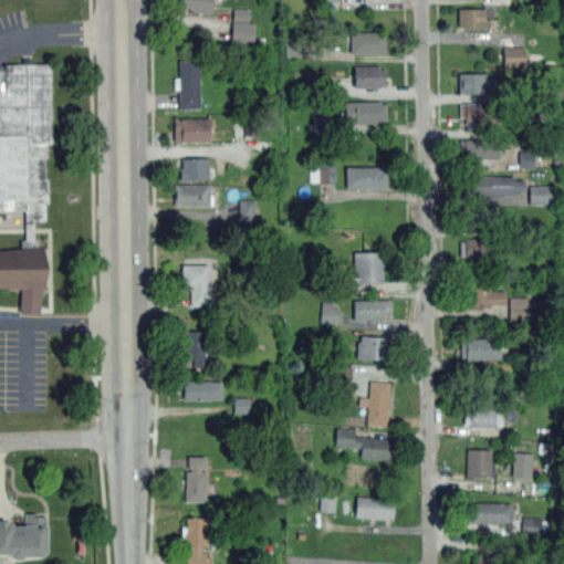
[(213,0),(212,14),(183,12),(184,1),(180,1),(180,0),(213,0)]
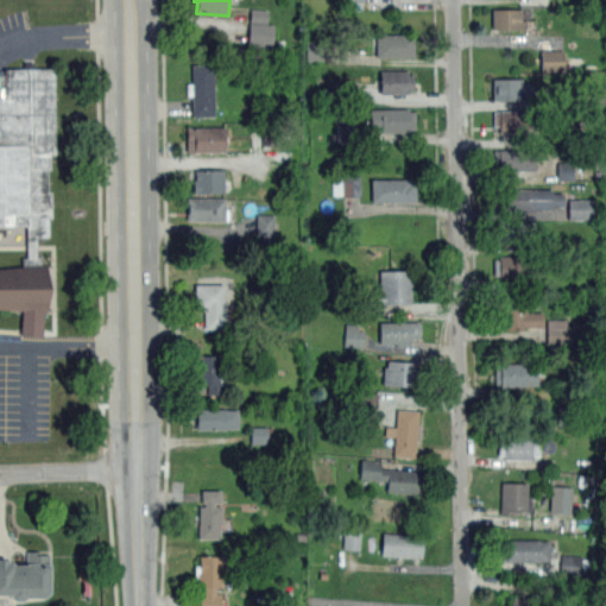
[(494,30),(494,11),(523,11),(523,21),(528,21),(528,30),(494,30)]
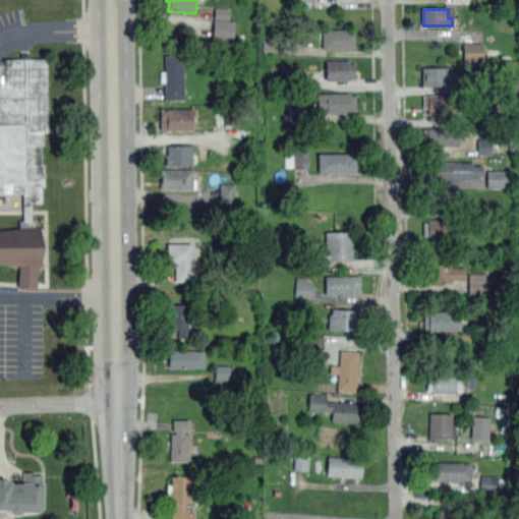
[(232,11),(216,10),(215,40),(238,42),(239,23),(231,23),(232,11)]
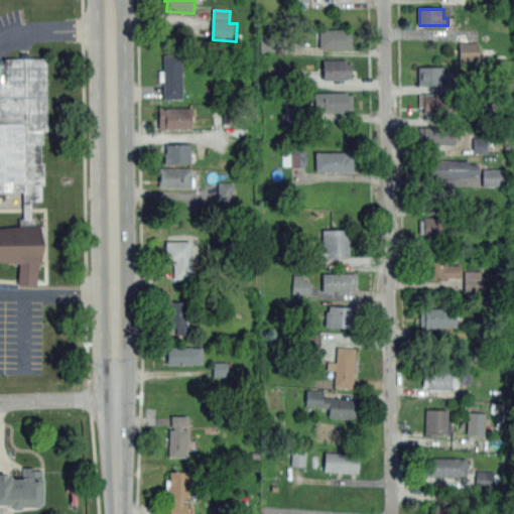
[(320,31),(353,31),(353,49),(320,49),(320,31)]
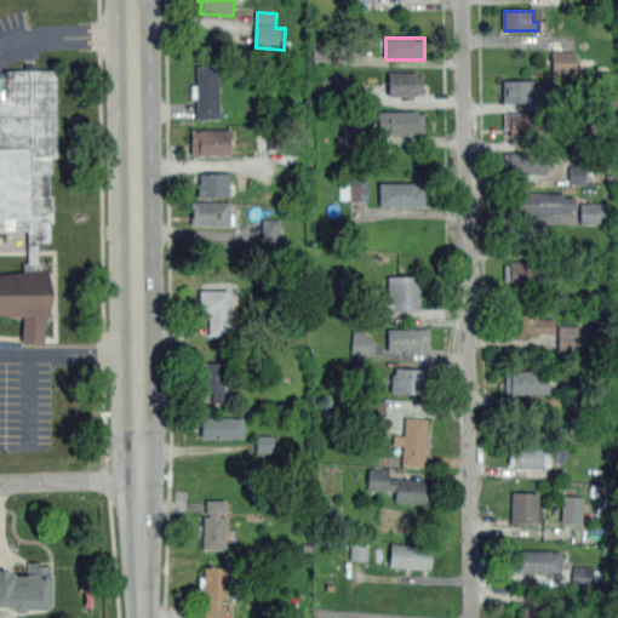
[(313,64),(335,64),(333,45),(313,45),(313,64)]
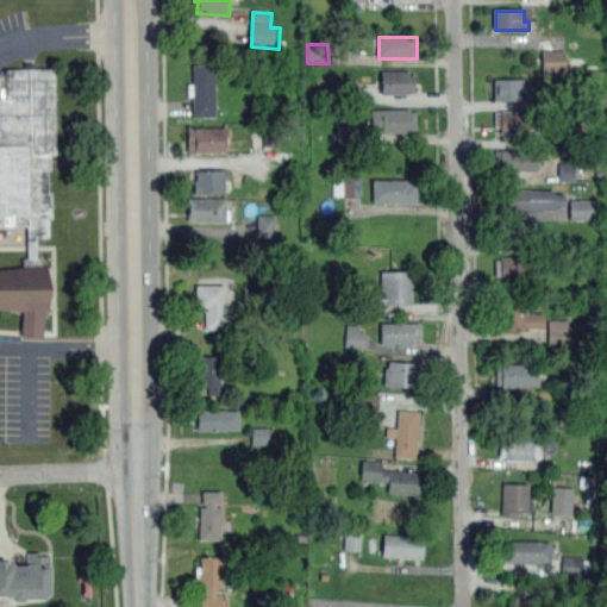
[(567,52),(542,52),(543,74),(568,74),(567,52)]
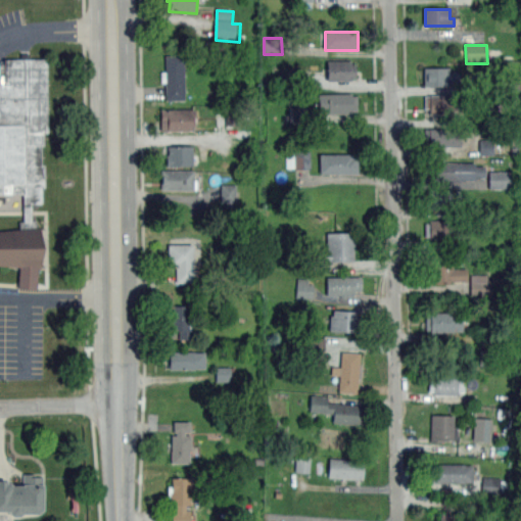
[(185,102),(167,102),(167,84),(162,84),(162,73),(167,73),(167,56),(185,56),(185,102)]
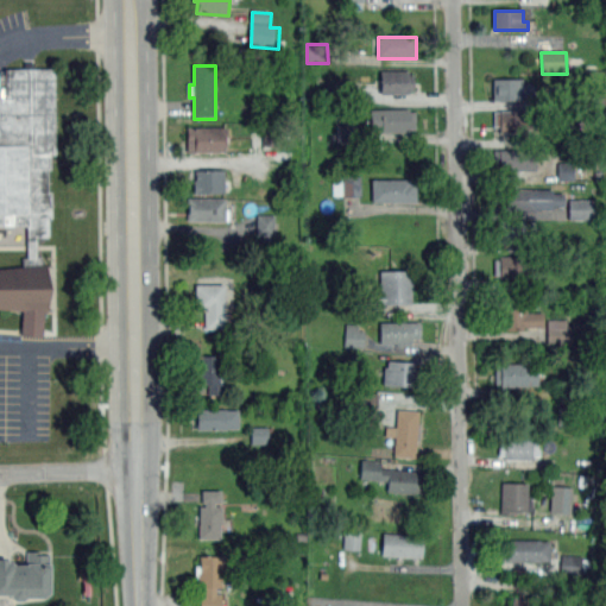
[(39,267),(39,239),(52,239),(52,221),(57,221),(57,194),(51,194),(51,155),(58,155),(58,71),(31,71),(7,71),(7,100),(0,100),(0,229),(25,229),(26,267),(39,267)]
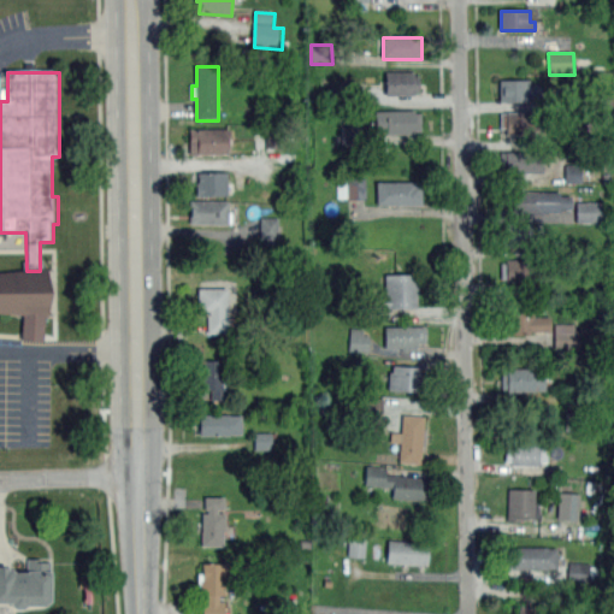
[(417,98),(387,98),(387,74),(415,74),(415,77),(421,77),(421,94),(417,94),(417,98)]
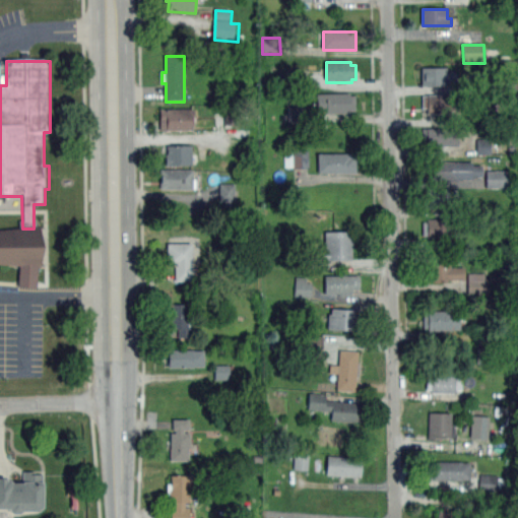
[(457,87),(423,87),(423,68),(448,68),(448,73),(457,73),(457,87)]
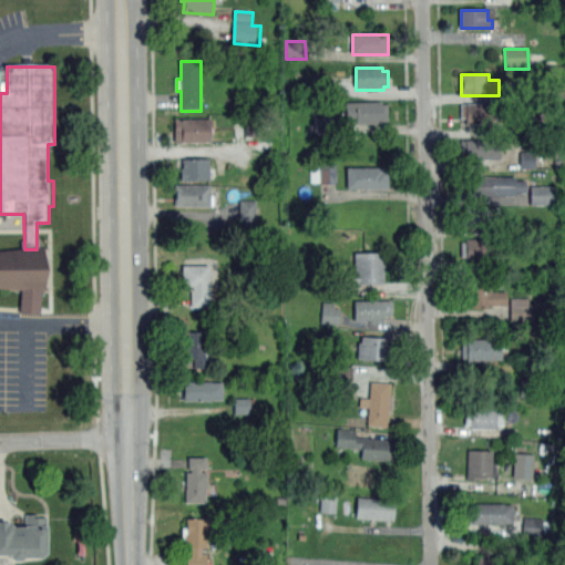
[(357,125),(357,123),(347,123),(347,104),(383,103),(383,105),(389,105),(389,122),(383,122),(383,125),(357,125)]
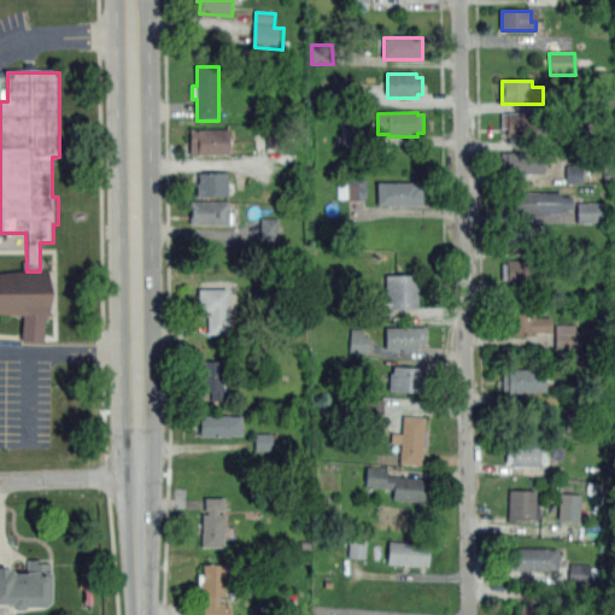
[(536,136),(508,136),(508,129),(502,129),(502,115),(534,115),(534,116),(540,116),(540,134),(536,134),(536,136)]
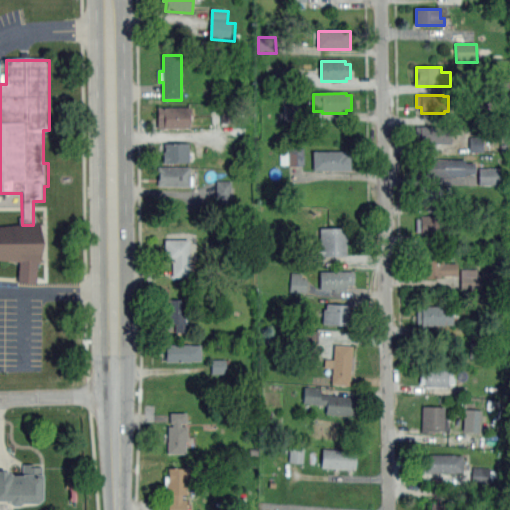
[(159,130),(158,109),(190,108),(191,129),(159,130)]
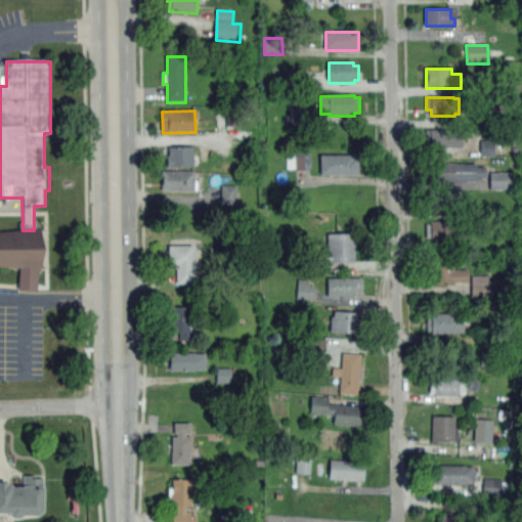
[(463,148),(426,147),(427,131),(464,131),(463,148)]
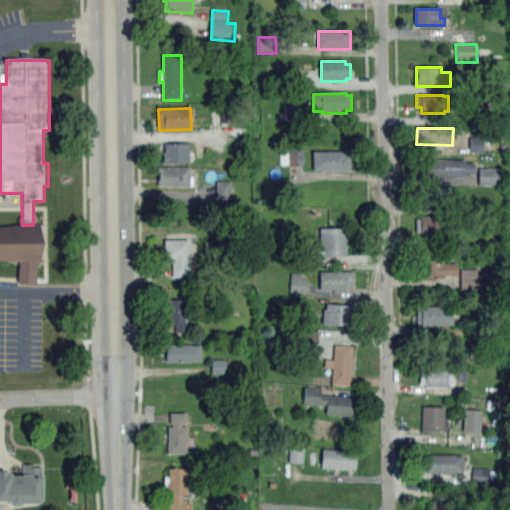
[(164,164),(164,153),(165,153),(165,144),(190,144),(190,153),(195,153),(195,163),(164,164)]
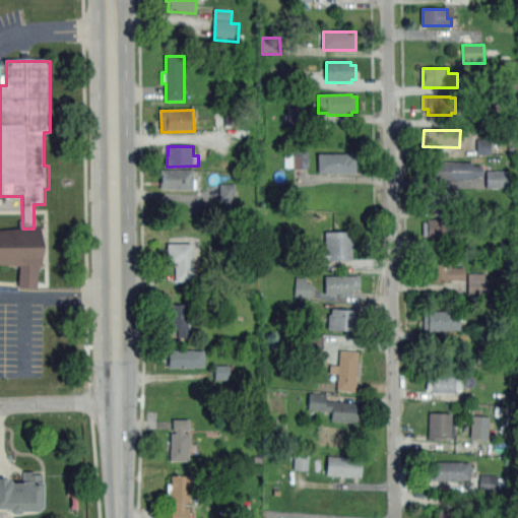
[(311,152),(286,151),(286,170),(310,171),(311,152)]
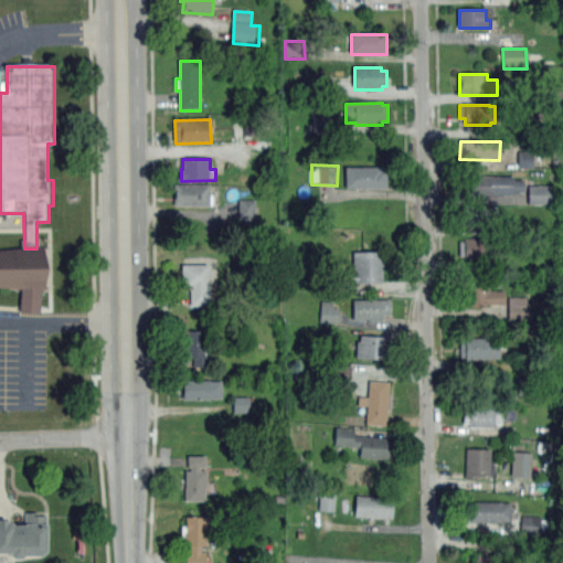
[(347,190),(347,168),(383,168),(383,171),(388,171),(388,189),(347,190)]
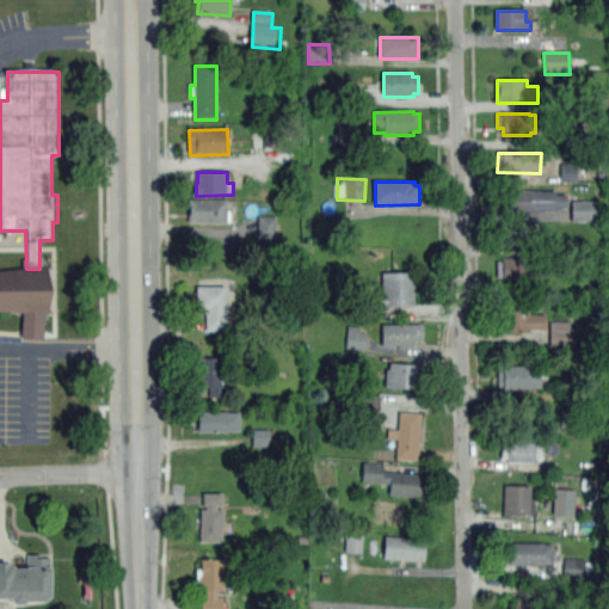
[(570,195),(570,208),(555,208),(555,211),(540,210),(540,214),(494,213),(494,200),(502,200),(502,191),(555,191),(555,195),(570,195)]
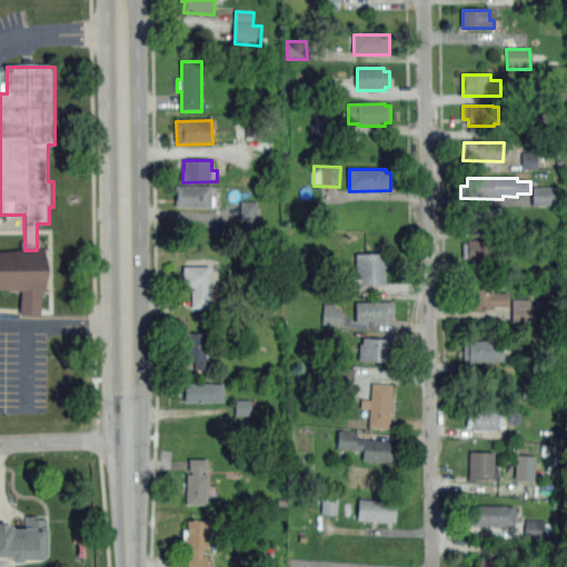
[(212,208),(176,208),(177,187),(212,187),(212,208)]
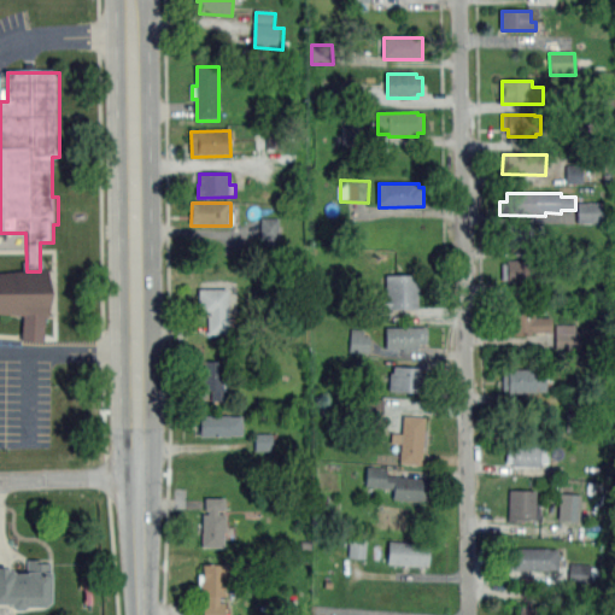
[(609,205),(579,205),(579,224),(609,224),(609,205)]
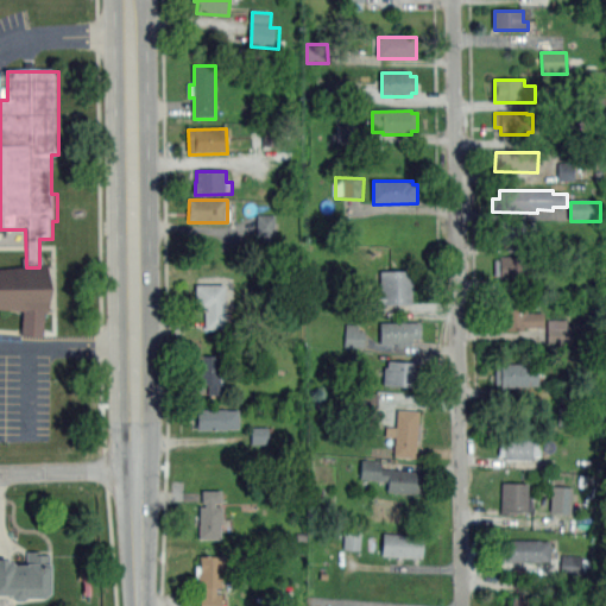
[(278,238),(279,218),(260,218),(259,238),(278,238)]
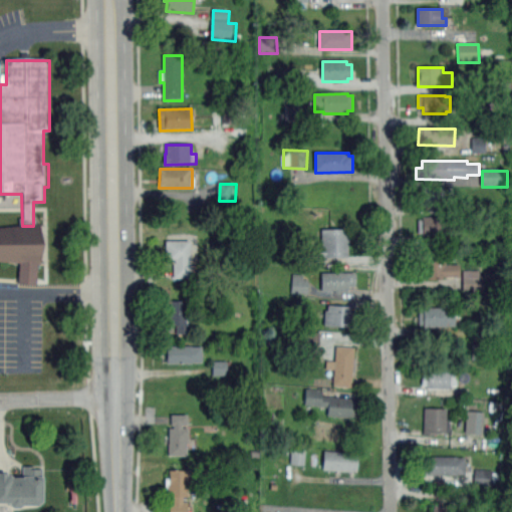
[(423,207),(423,205),(419,205),(418,191),(423,191),(423,189),(446,189),(446,207),(423,207)]
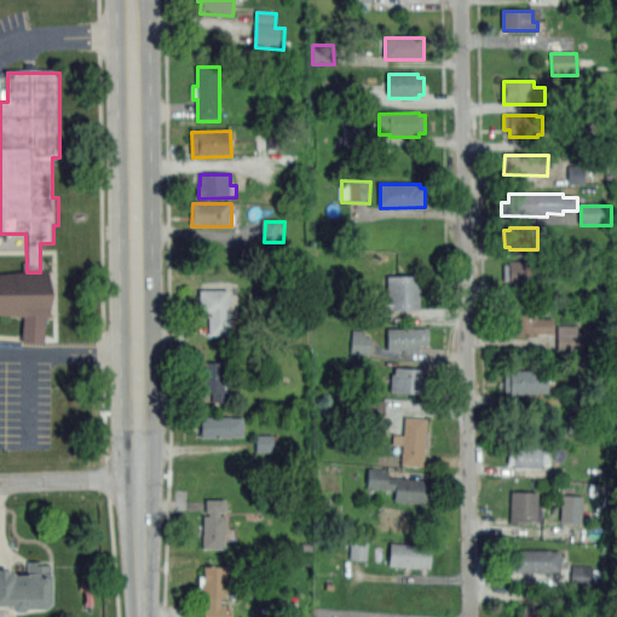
[(537,286),(509,284),(509,282),(505,282),(505,265),(509,265),(509,263),(537,263),(537,286)]
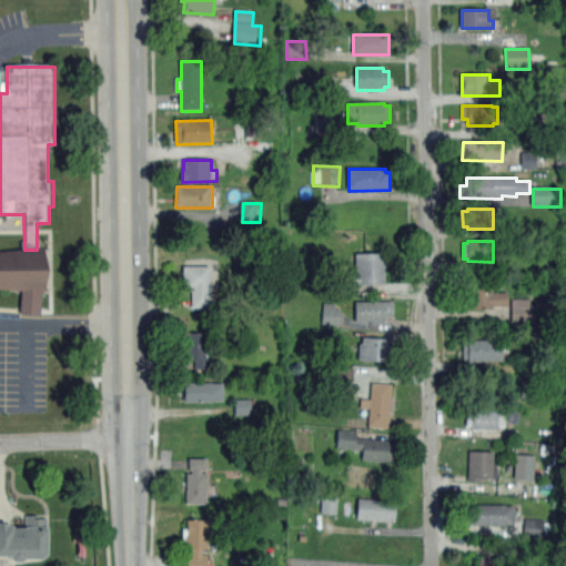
[(0,249),(0,293),(21,294),(21,315),(44,315),(44,292),(52,292),(52,250),(37,250),(24,250),(0,249)]
